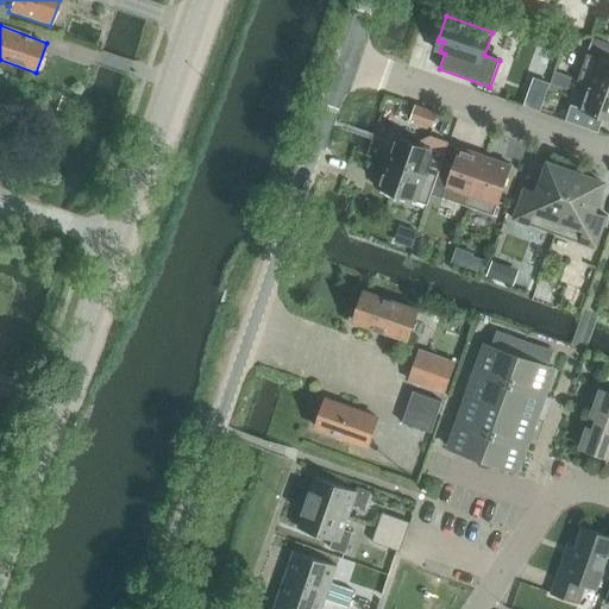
[(604,55),(608,44),(594,39),(590,50),(604,55)]
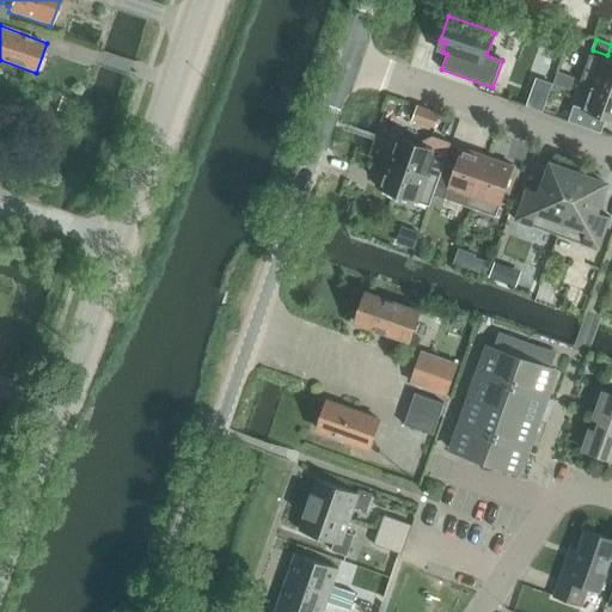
[(591,85),(611,92),(611,62),(591,55),(580,81),(591,85)]
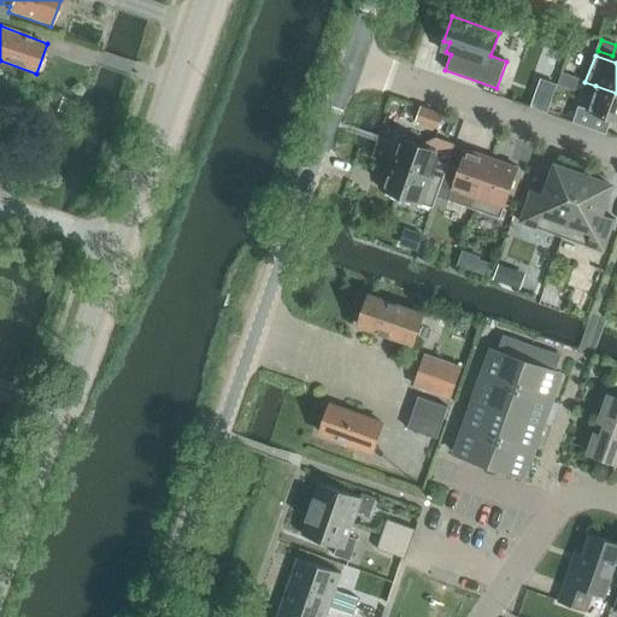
[(557,87),(541,81),(532,109),(547,113),(557,87)]
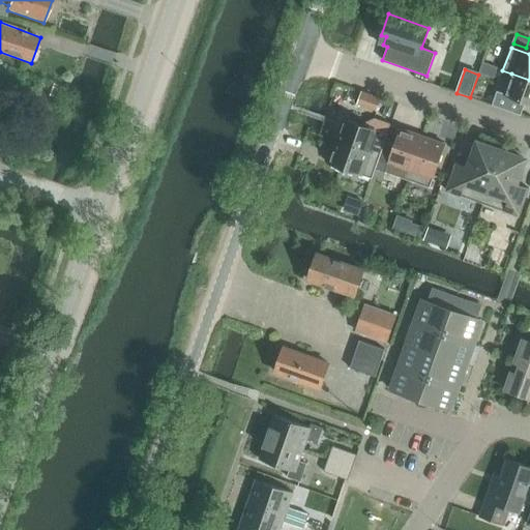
[(525,102),(529,104),(529,80),(511,74),(504,94),(496,91),(492,105),(520,115),(525,102)]
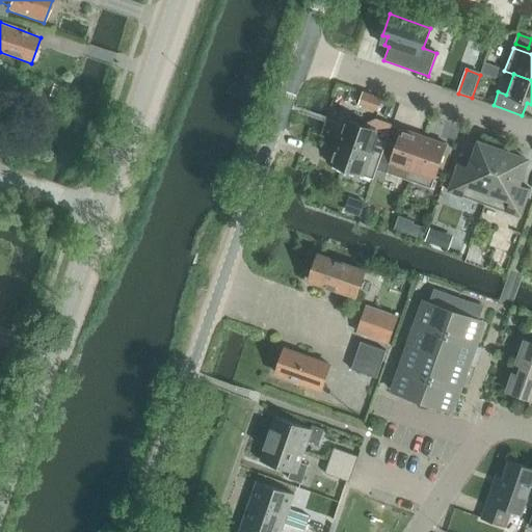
[(382,100),(363,92),(358,105),(378,111),(382,100)]
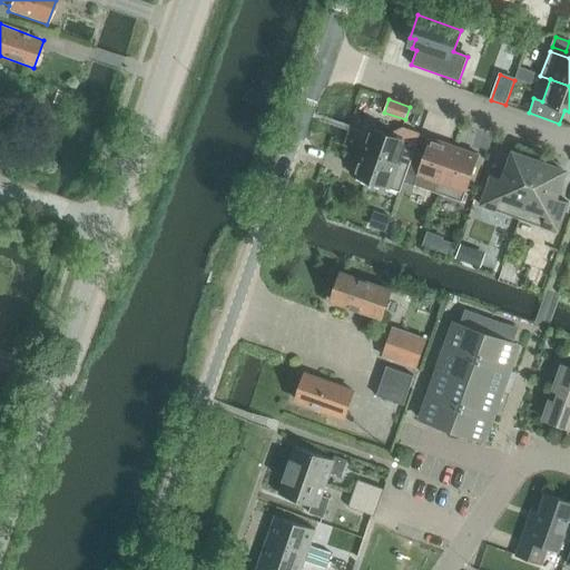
[(362,153),(409,168),(414,154),(416,145),(370,128),(362,153)]
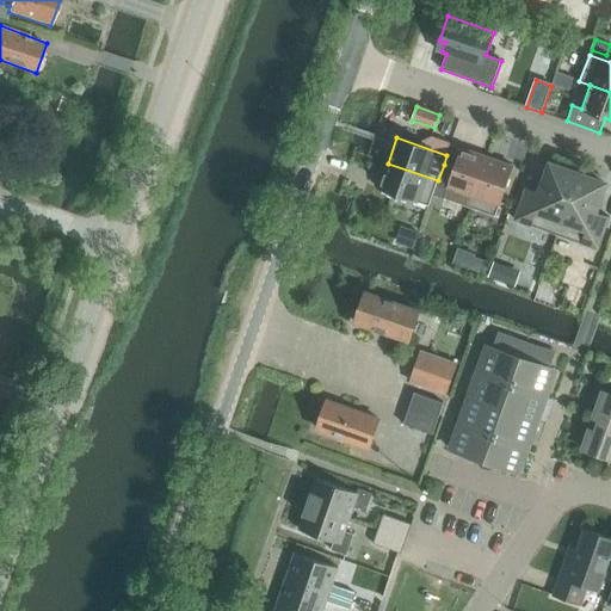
[(488,158),(462,149),(455,168),(444,165),(438,180),(433,195),(470,208),(488,158)]
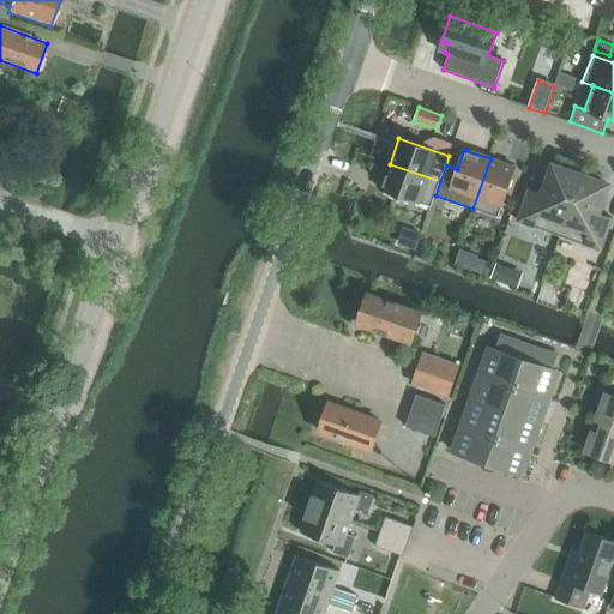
[(491,158),(473,209),(498,218),(516,168),(491,158)]
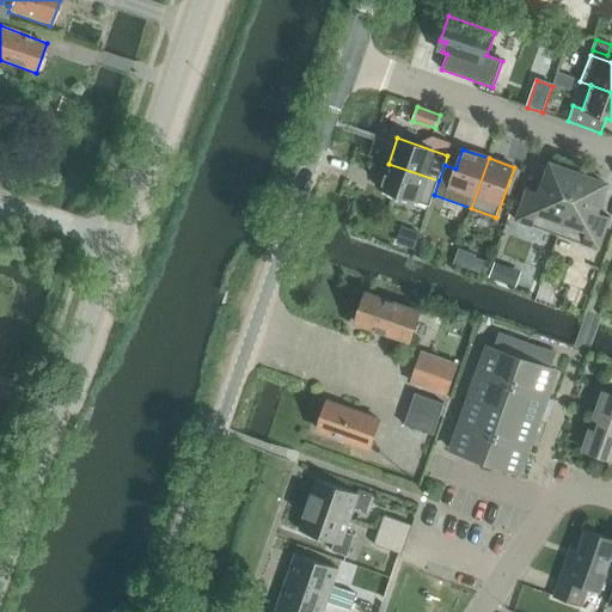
[(439,181),(389,164),(379,189),(429,207),(434,195),(439,181)]
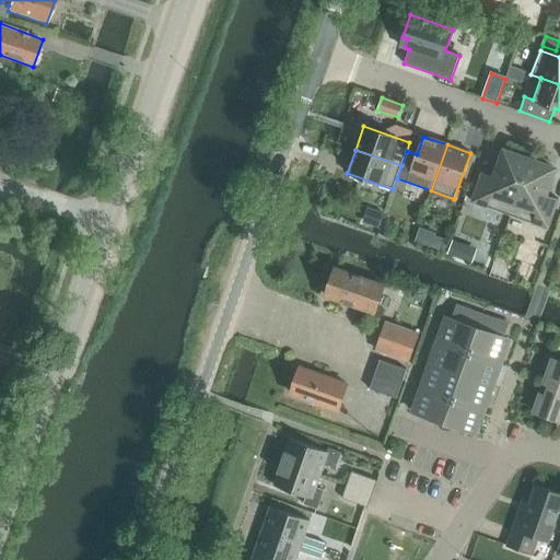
[(473,202),(510,216),(529,161),(504,152),(496,177),(482,173),(473,202)]
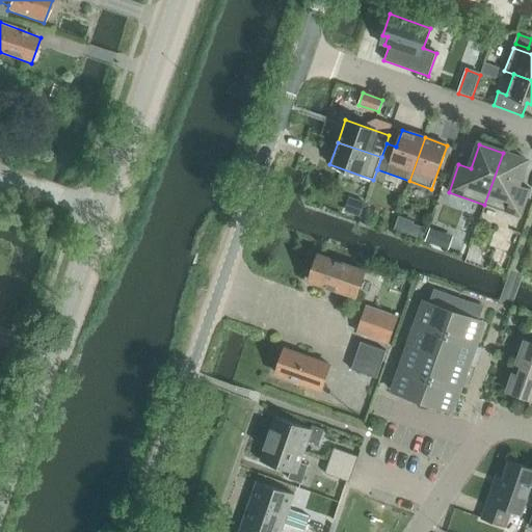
[(484,205),(521,217),(531,189),(519,185),(527,161),(503,153),(484,205)]
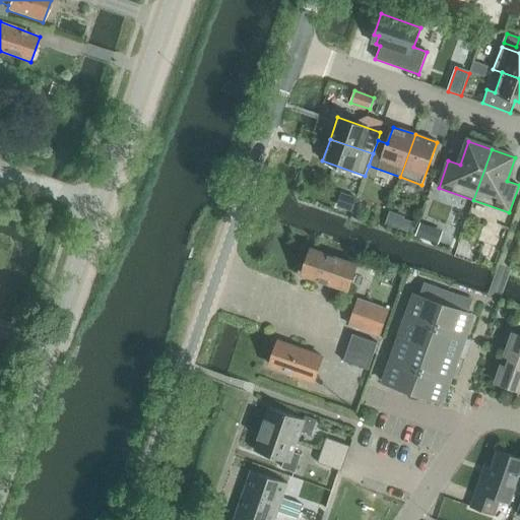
[(352,210),(355,200),(345,196),(341,206),(352,210)]
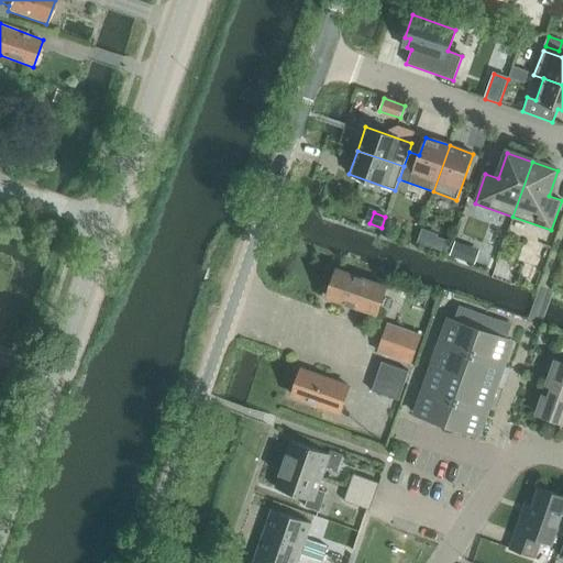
[(467,230),(463,243),(482,249),(486,235),(467,230)]
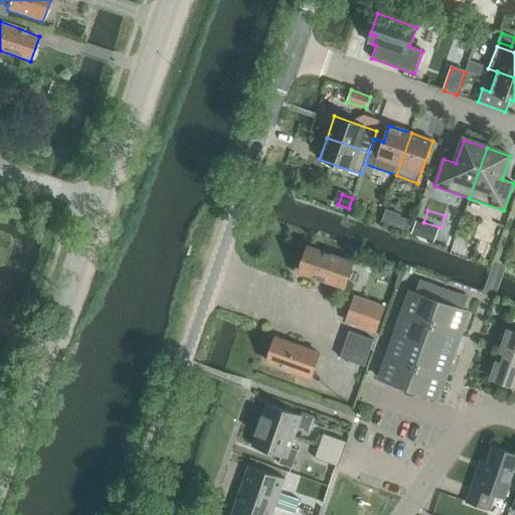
[(407,230),(410,221),(399,217),(396,226),(407,230)]
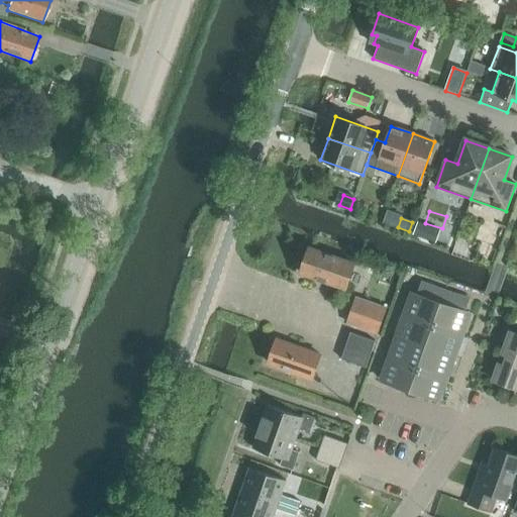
[(300,275),(346,291),(355,264),(309,247),(300,275)]
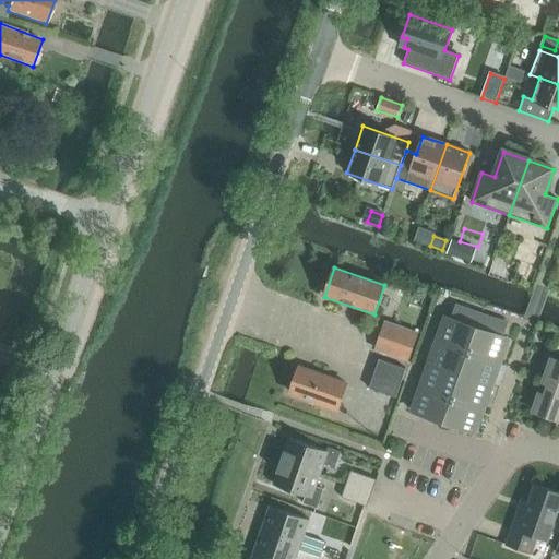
[(453,312),(466,317),(468,310),(455,305),(453,312)]
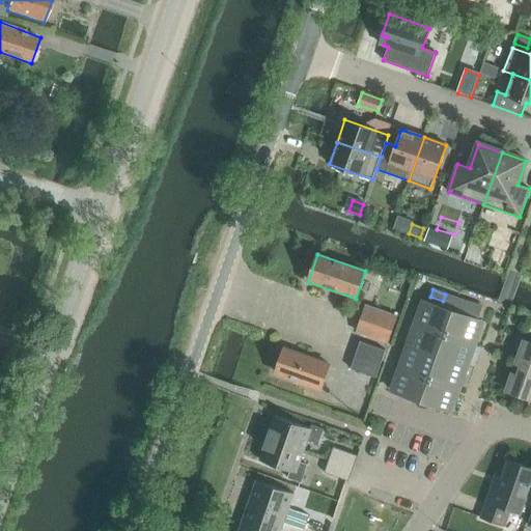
[(441,307),(447,309),(451,297),(445,295),(443,301),(441,307)]
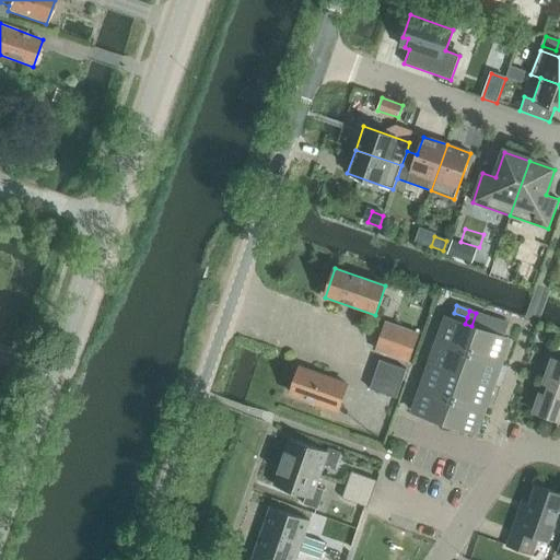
[(465,324),(467,317),(454,313),(452,319),(465,324)]
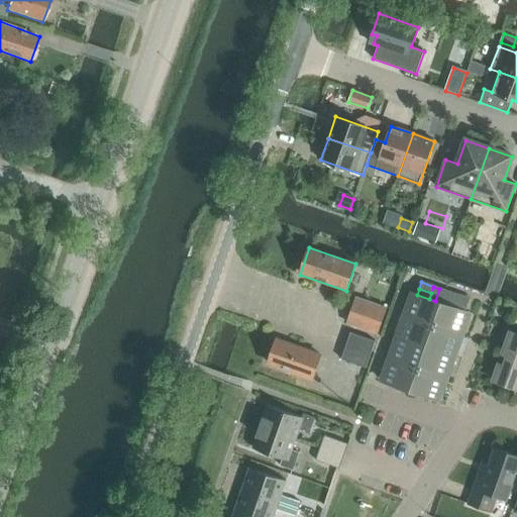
[(439,289),(435,301),(441,303),(445,291),(439,289)]
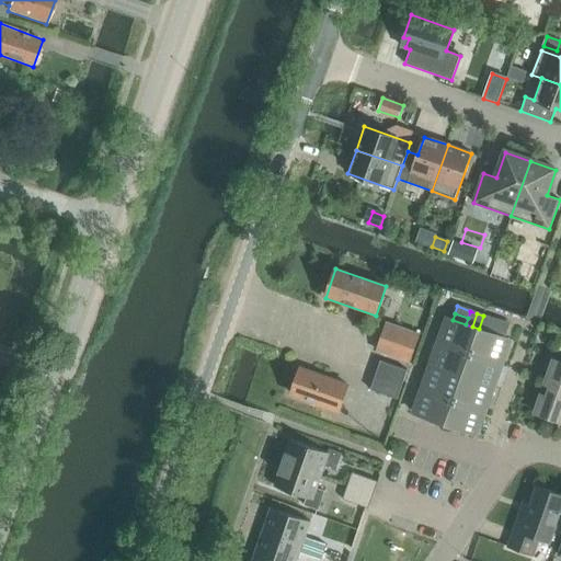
[(490,318),(483,316),(479,329),(485,331),(490,318)]
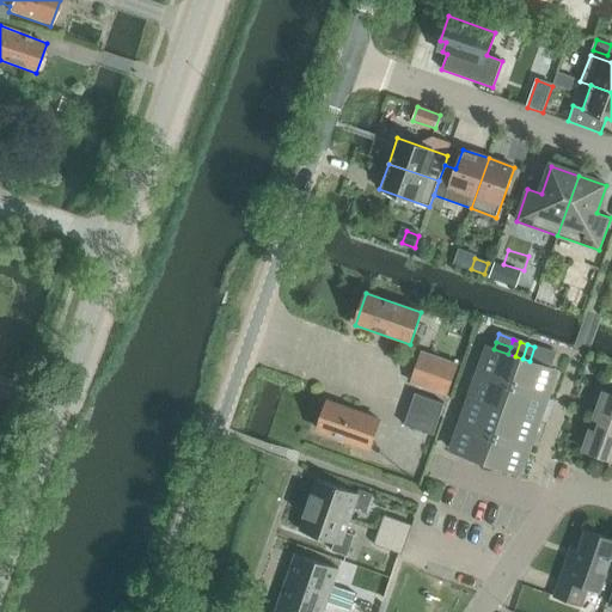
[(537,363),(539,356),(542,349),(534,347),(530,361),(537,363)]
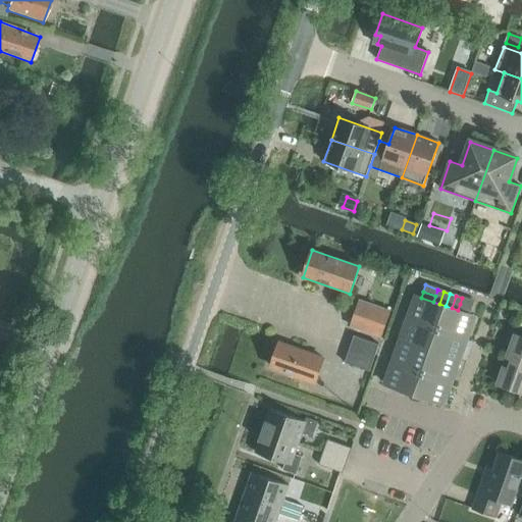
[(410,319),(437,328),(446,306),(439,304),(433,302),(421,298),(418,297),(410,319)]
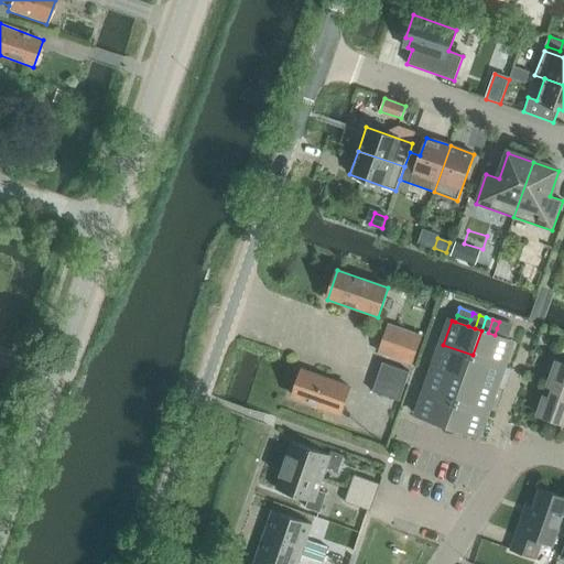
[(497,328),(510,334),(512,326),(499,322),(497,328)]
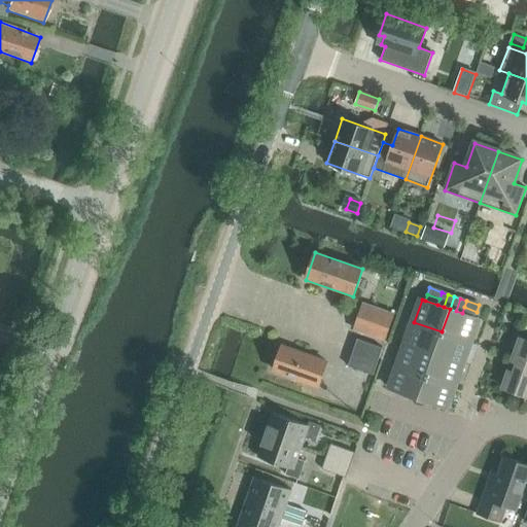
[(362,304),(354,329),(385,340),(394,314),(362,304)]
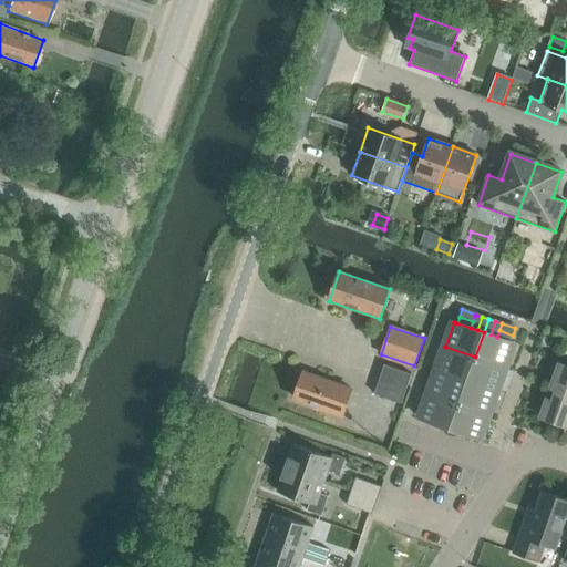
[(513,336),(500,330),(497,337),(511,341),(513,336)]
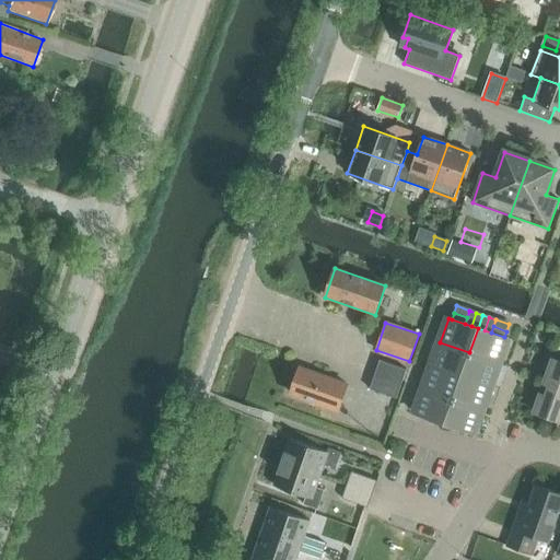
[(478,328),(469,352),(499,363),(508,338),(504,337),(491,333),(485,330),(478,328)]
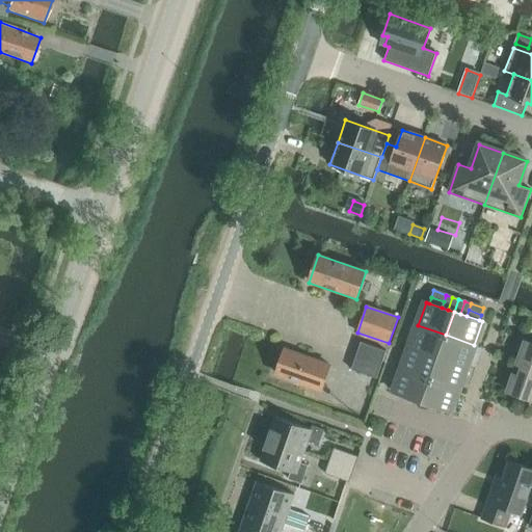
[(418,325),(410,347),(439,357),(446,335),(418,325)]
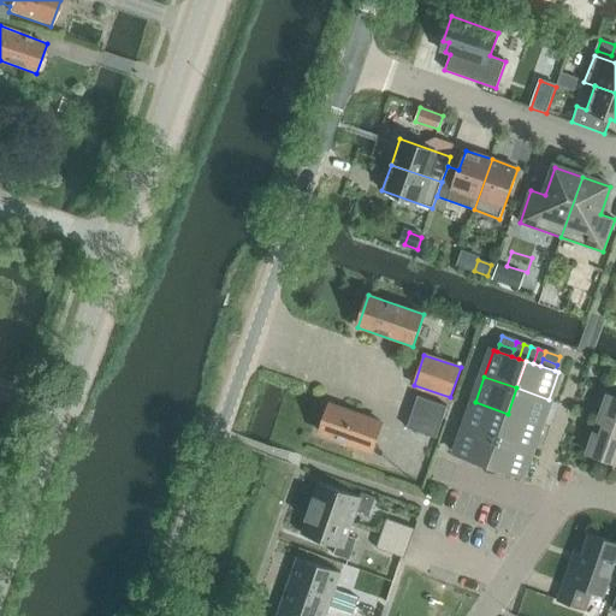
[(539,425),(549,400),(516,388),(508,414),(539,425)]
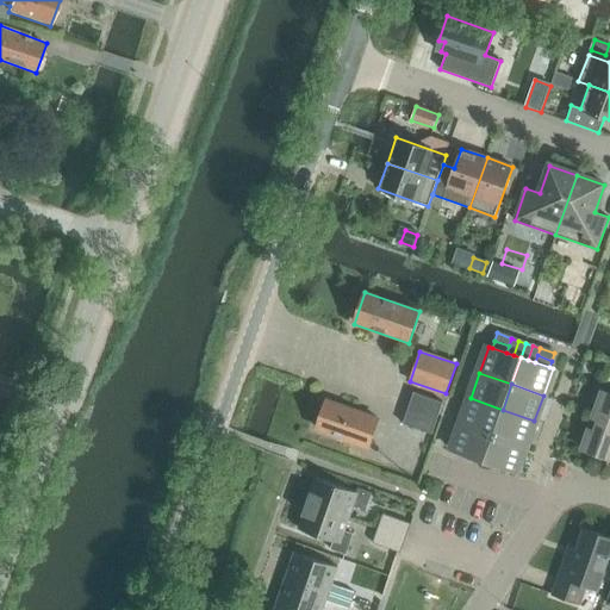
[(583,448),(609,458),(609,392),(602,390),(583,448)]
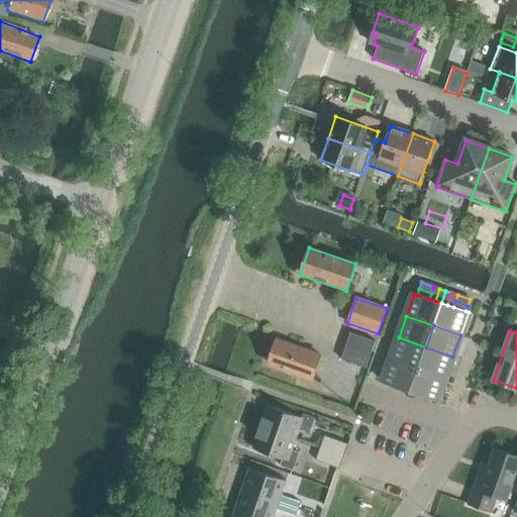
[(350,332),(341,359),(367,369),(376,341),(350,332)]
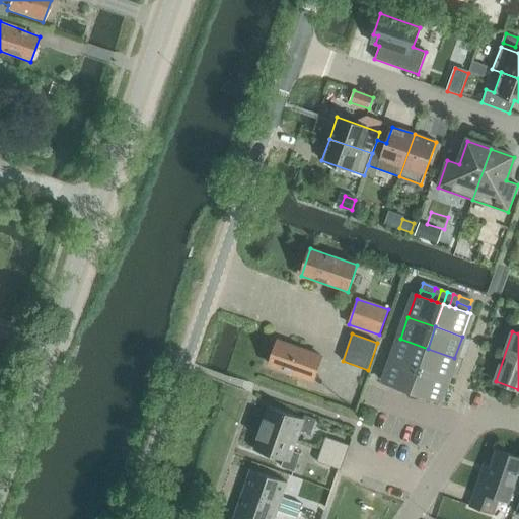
[(400,339),(392,361),(420,370),(428,349),(400,339)]
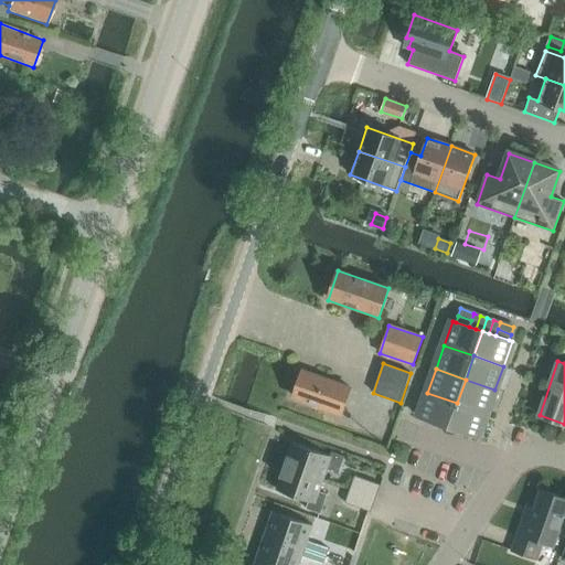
[(292,397),(342,416),(352,388),(302,370),(292,397)]
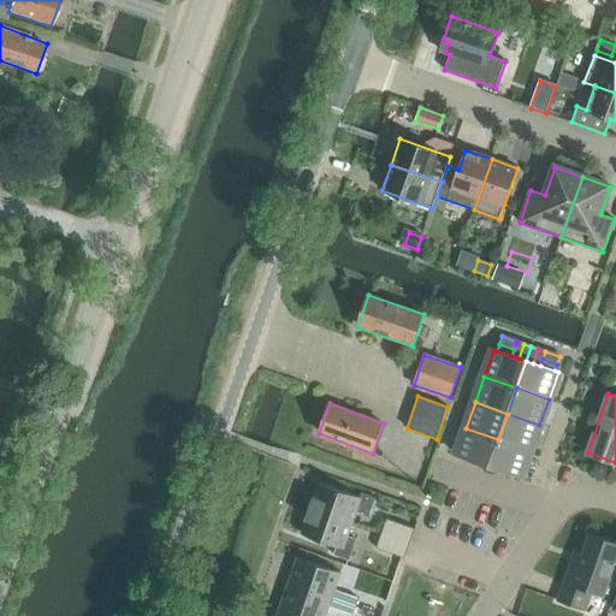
[(498,439),(531,451),(539,425),(508,414),(498,439)]
